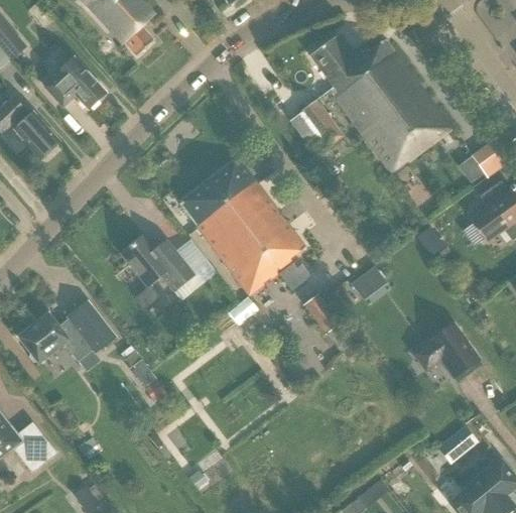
[(84,0),(122,41),(123,40),(137,55),(153,40),(140,25),(153,13),(141,0),(84,0)]
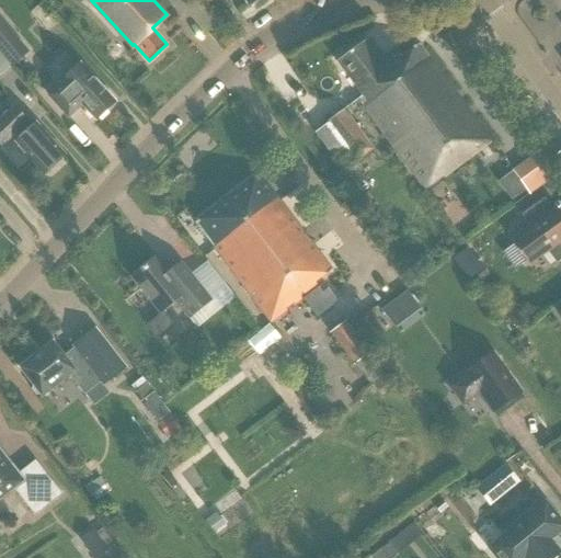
[(419,43),(401,55),(400,53),(388,61),(369,36),(338,59),(367,100),(363,103),(425,189),(491,139),(419,43)]
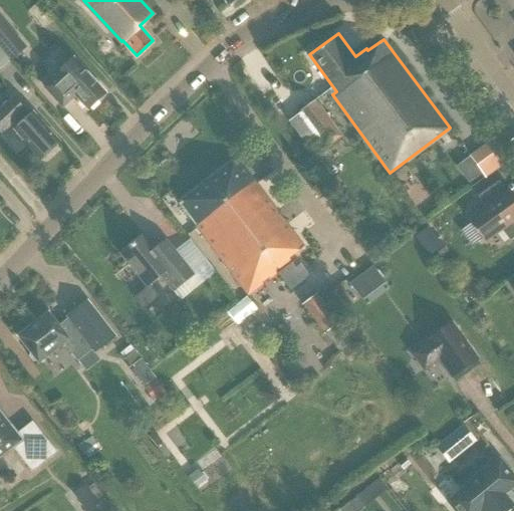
[(87,48),(75,59),(89,74),(101,63),(87,48)]
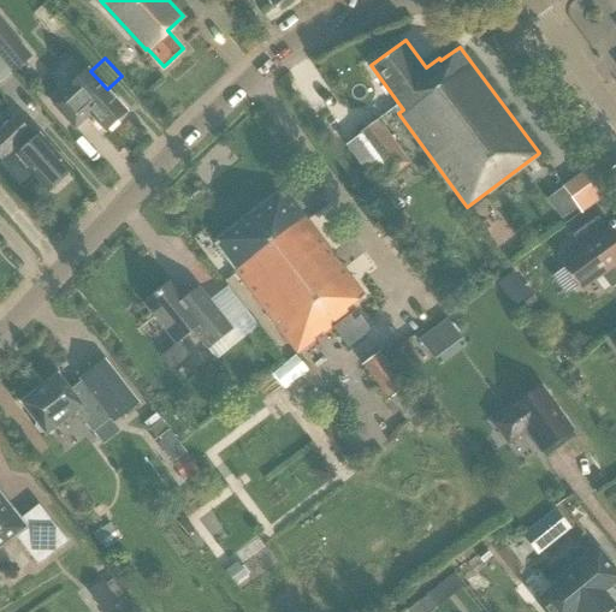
[(88,69),(66,89),(67,90),(53,104),(75,126),(89,113),(105,130),(126,110),(88,69)]
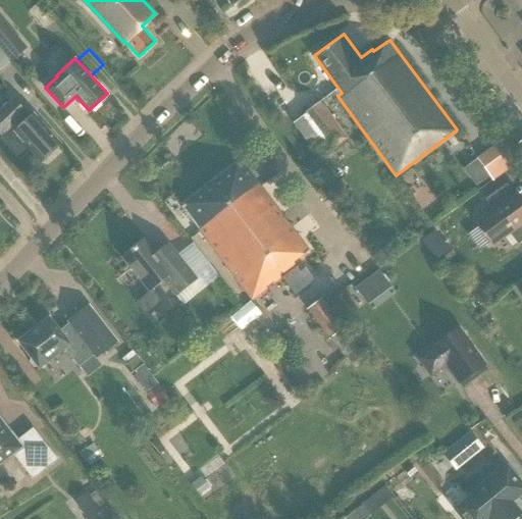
[(21,141),(24,140),(42,158),(59,143),(33,114),(32,115),(28,111),(28,112),(13,97),(0,109),(0,133),(1,136),(13,125),(16,128),(16,130),(18,132),(16,136),(21,141)]
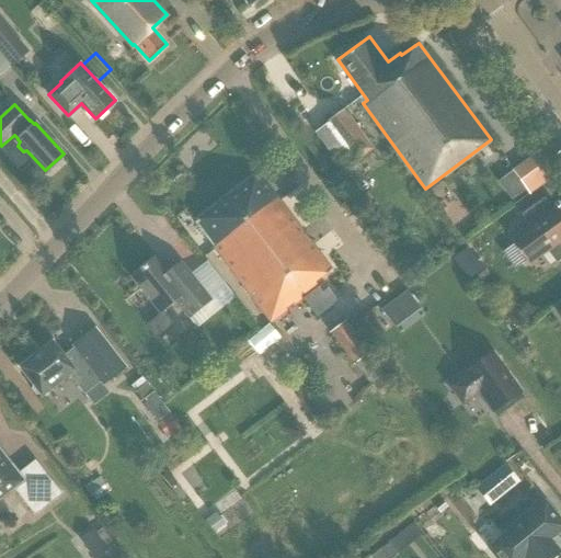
[(328,124),(317,132),(343,168),(375,146),(345,105),(324,120),(328,124)]
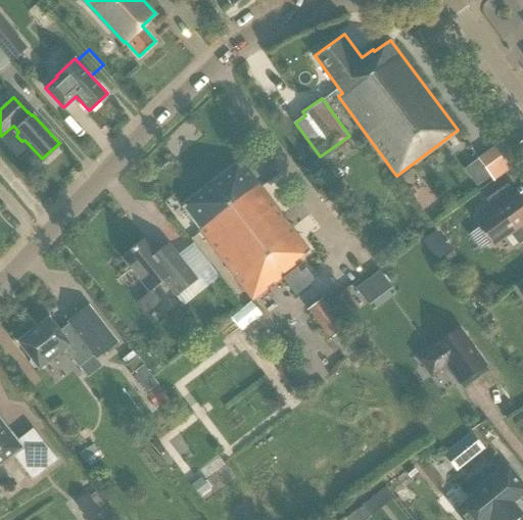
[(517,162),(502,141),(478,157),(493,179),(517,162)]
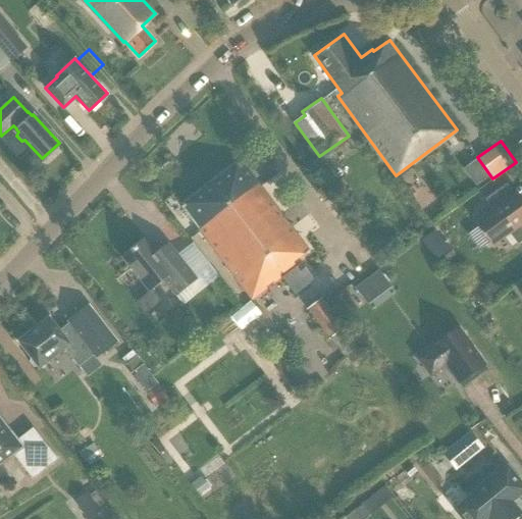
[(294,260),(308,249),(241,160),(181,206),(252,299),(297,265),(294,260)]
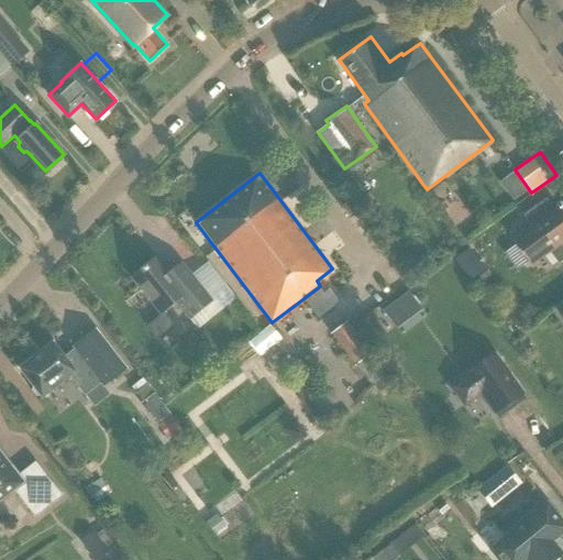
[(562,218),(559,212),(547,197),(523,213),(534,230),(516,243),(528,261),(548,246),(559,263),(562,260),(562,218)]
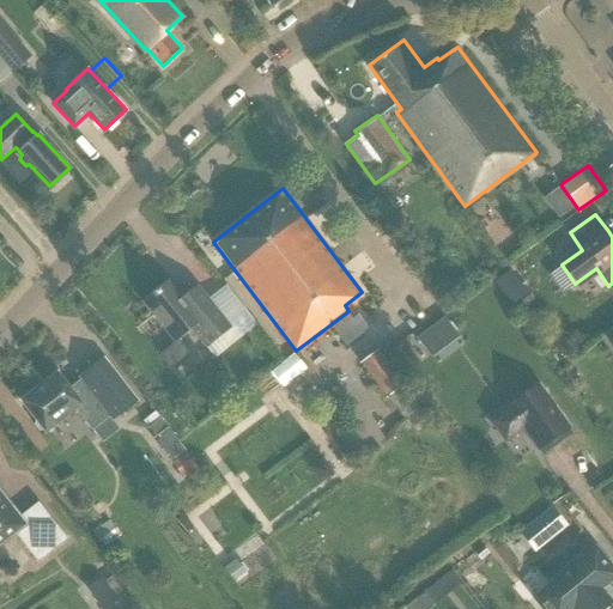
[(144,300),(175,340),(192,327),(207,346),(231,326),(199,286),(183,298),(169,280),(144,300)]
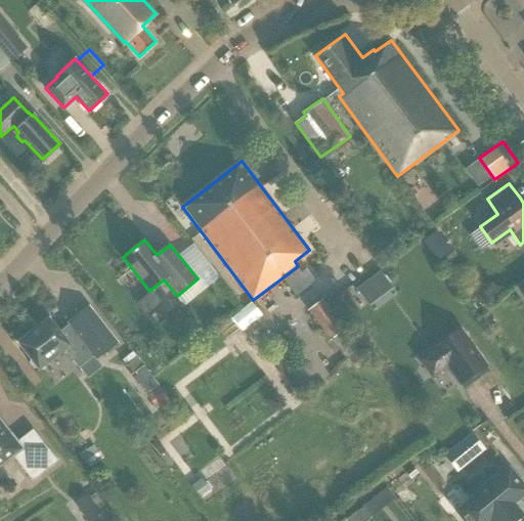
[(383,265),(359,276),(366,292),(390,280),(383,265)]
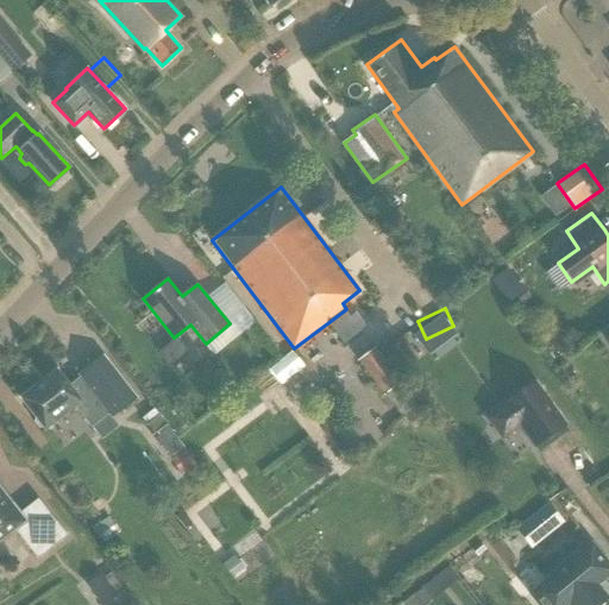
[(375,348),(358,361),(384,395),(401,382),(375,348)]
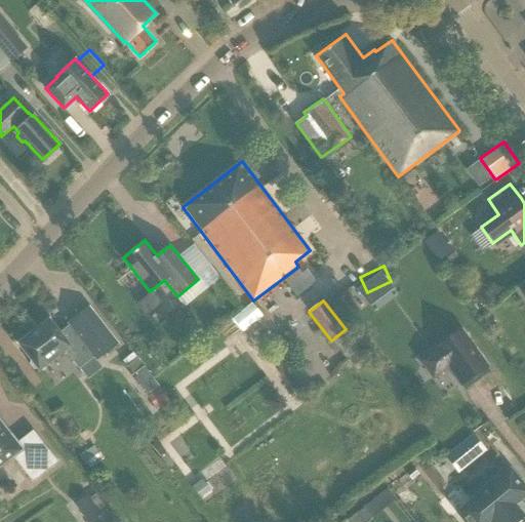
[(118,343),(89,306),(69,322),(70,324),(61,331),(49,318),(18,343),(32,359),(30,362),(34,367),(38,367),(40,369),(66,349),(79,366),(94,355),(96,358),(118,343)]
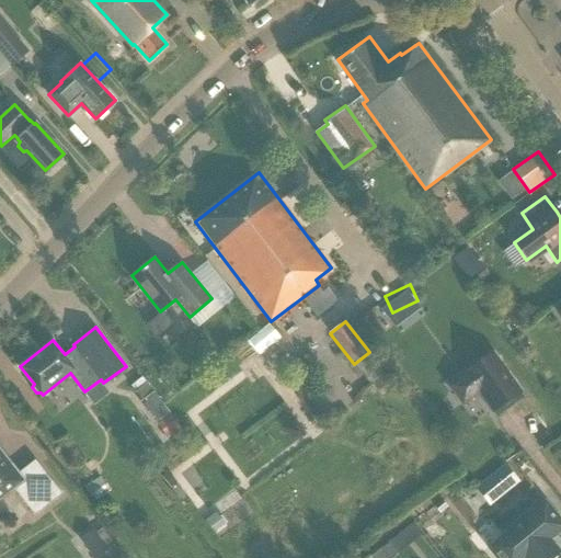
[(494,351),(466,372),(467,374),(450,385),(464,402),(479,391),(493,411),(522,390),(494,351)]
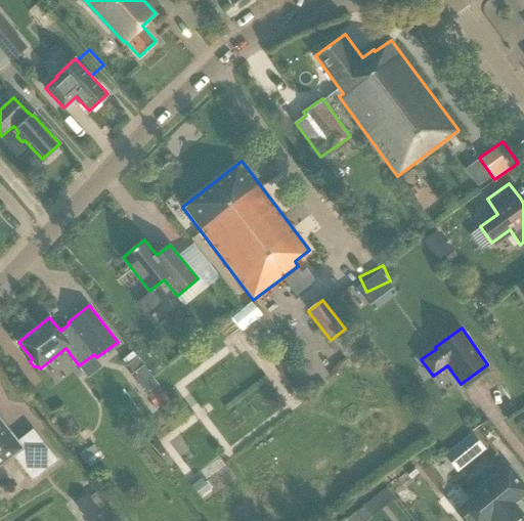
[(126,362),(142,384),(153,377),(136,354),(126,362)]
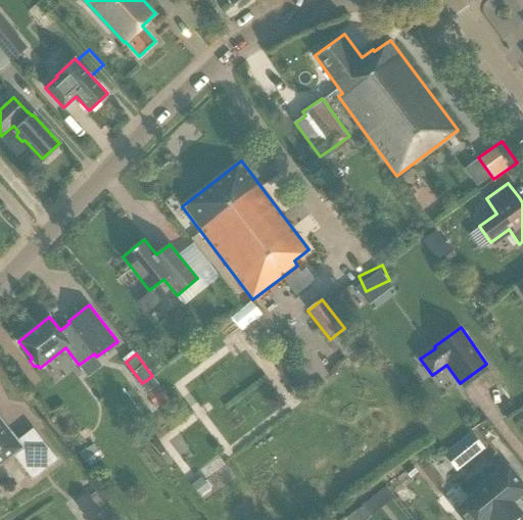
[(158,385),(148,393),(156,404),(167,395),(158,385)]
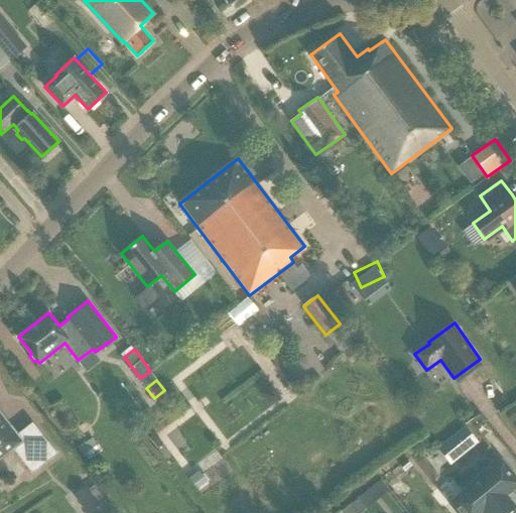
[(0,456),(12,446),(32,472),(56,453),(36,426),(20,439),(0,413),(0,456)]
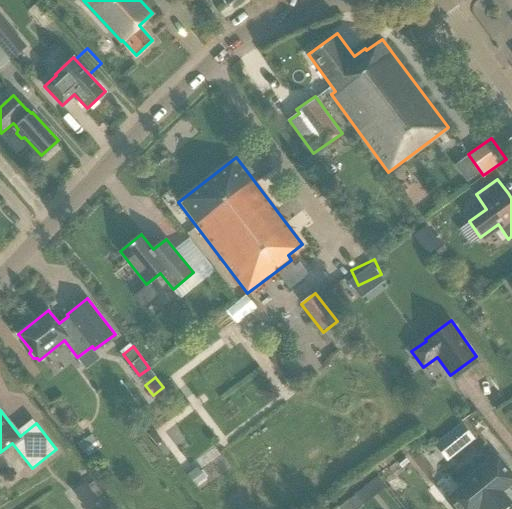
[(427,444),(438,461),(454,451),(442,434),(427,444)]
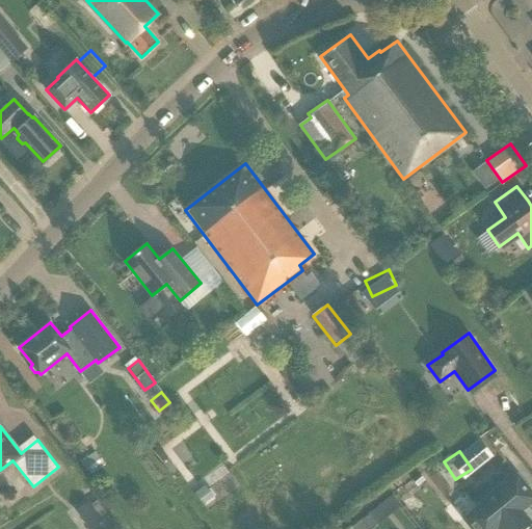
[(205,496),(217,490),(213,480),(234,470),(229,460),(195,478),(205,496)]
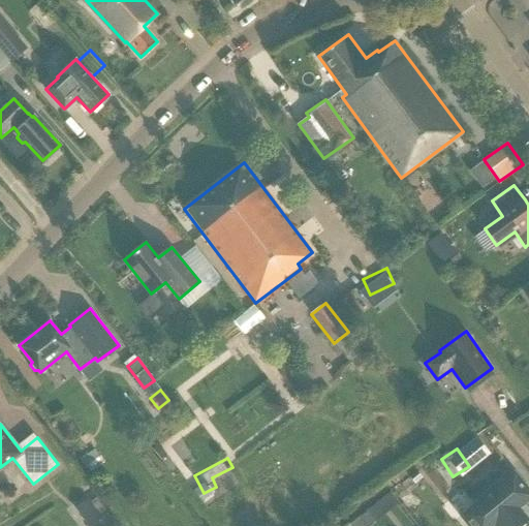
[(521,525),(528,520),(528,519),(523,512),(524,511),(525,506),(524,504),(528,499),(528,488),(515,470),(500,483),(499,482),(474,502),(475,503),(461,515),(469,525),(521,525)]
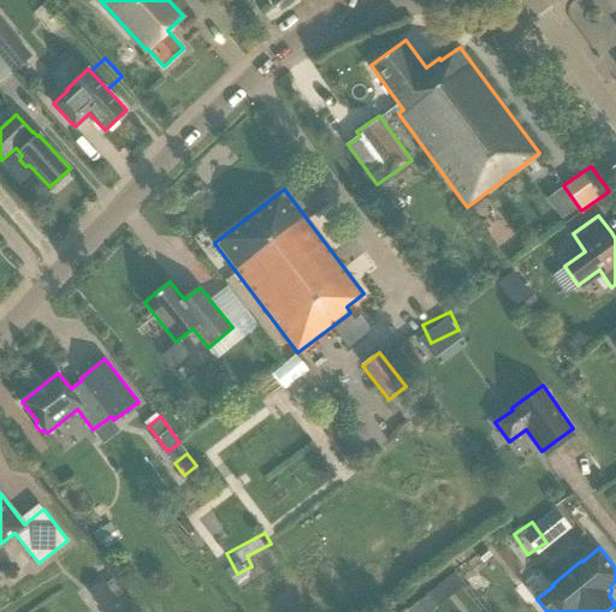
[(101,577),(87,587),(102,610),(104,611),(129,611),(135,608),(125,594),(114,577),(105,583),(101,577)]
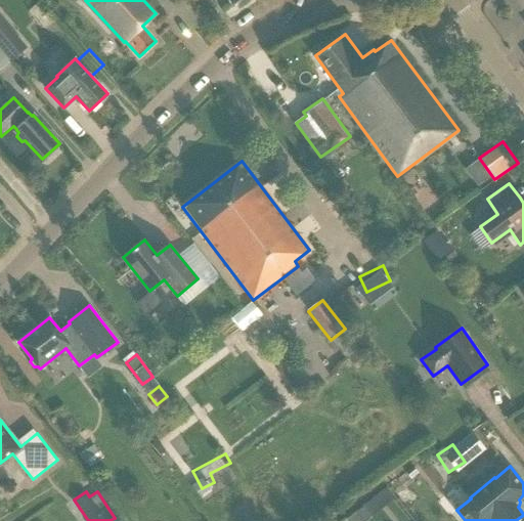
[(345,517),(348,520),(361,520),(370,514),(362,504),(345,517)]
